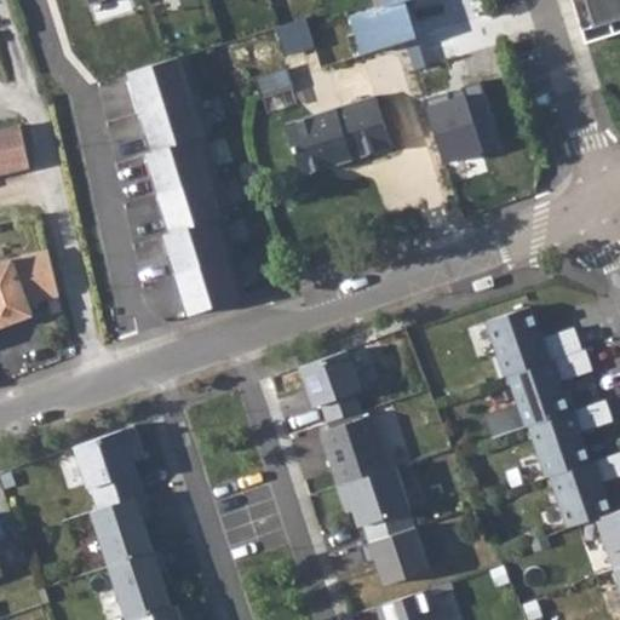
[(619,0),(573,0),(583,27),(619,15),(619,0)]
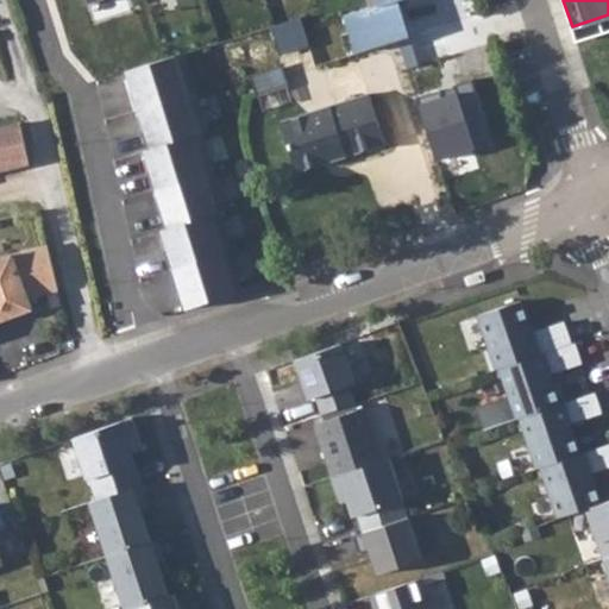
[(253,64),(278,58),(271,32),(246,38),(253,64)]
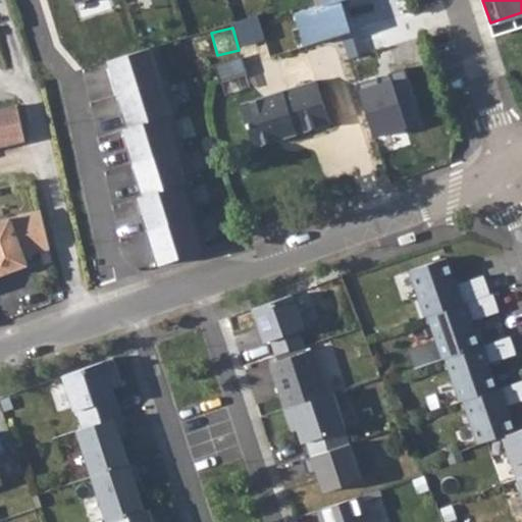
[(158,43),(107,57),(113,74),(110,75),(115,93),(118,92),(124,109),(121,110),(126,127),(173,113),(179,111),(158,43)]
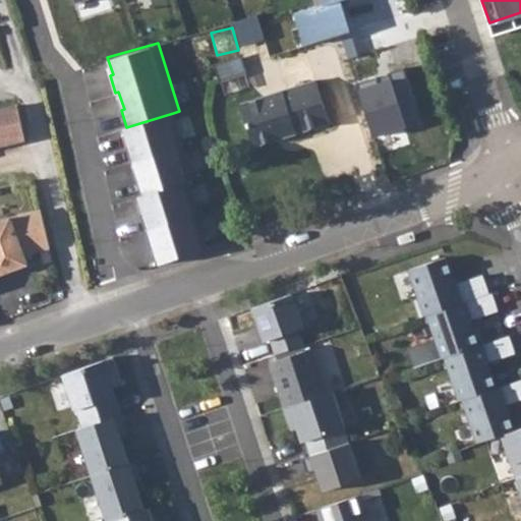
[(244,101),(295,82),(291,71),(240,90),(244,101)]
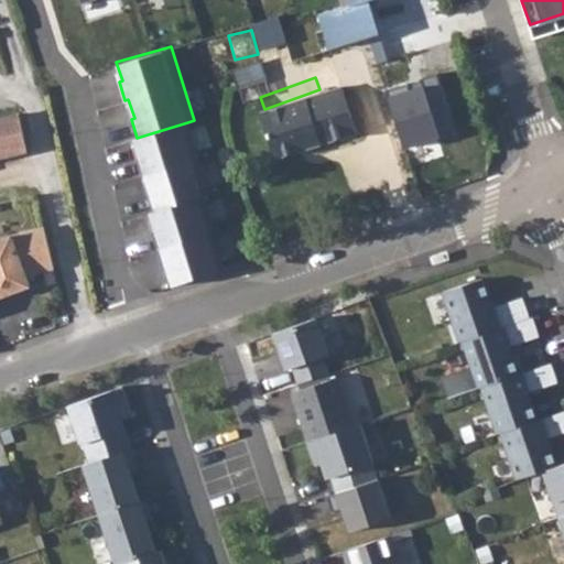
[(350,85),(271,109),(284,154),(365,130),(350,85)]
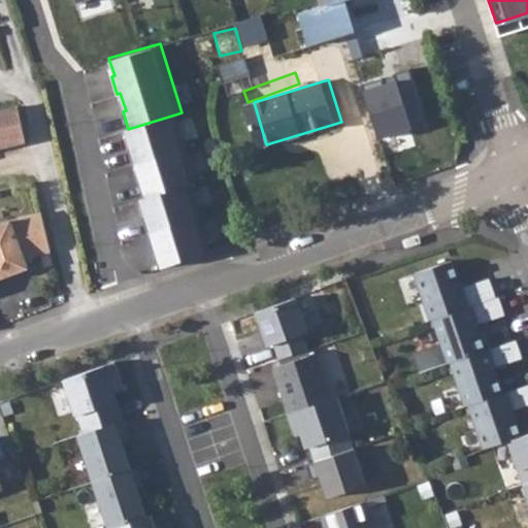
[(0,146),(26,141),(19,106),(0,110),(0,146)]
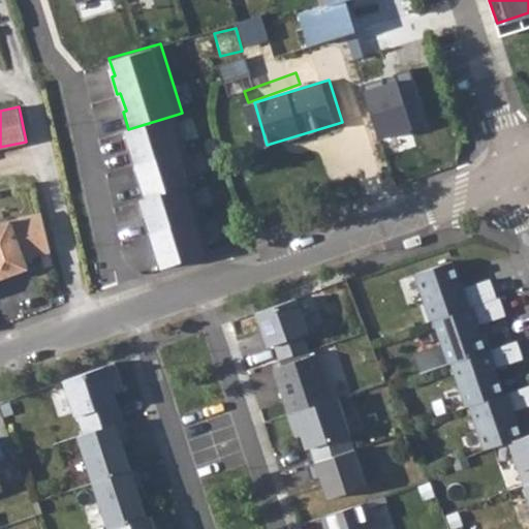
[(186,148),(176,115),(128,129),(125,130),(130,147),(127,148),(132,165),(136,164),(186,148)]
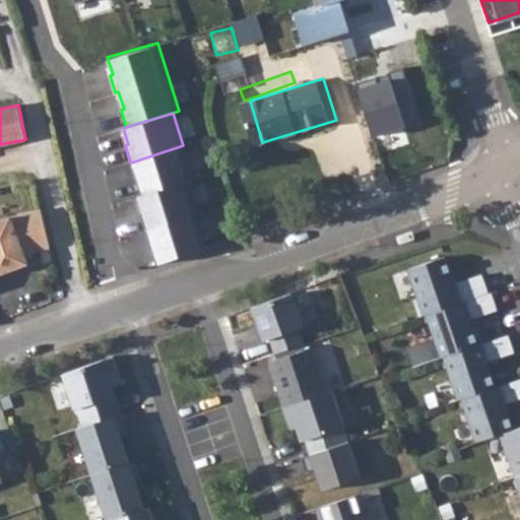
[(189,181),(194,179),(183,145),(134,161),(138,178),(136,179),(141,195),(189,181)]
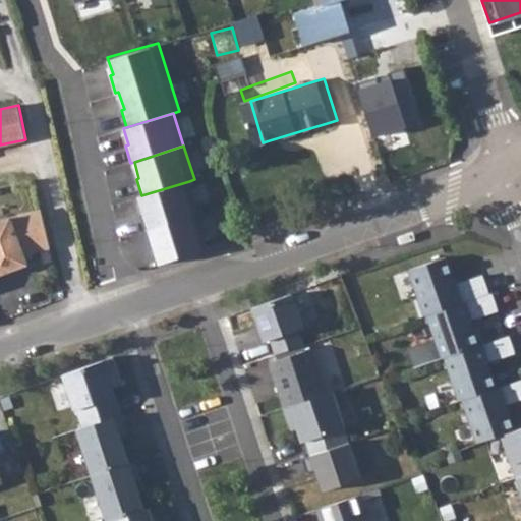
[(199,214),(189,181),(141,195),(138,196),(143,213),(140,214),(146,230),(197,214),(199,214)]
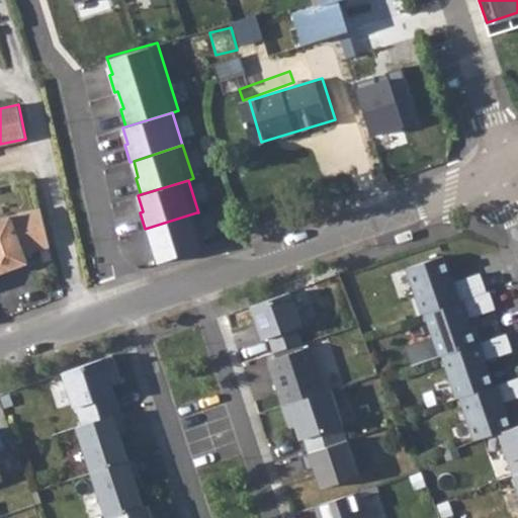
[(24,252),(50,247),(40,209),(10,216),(0,219),(0,271),(15,266),(14,264),(26,260),(24,252)]
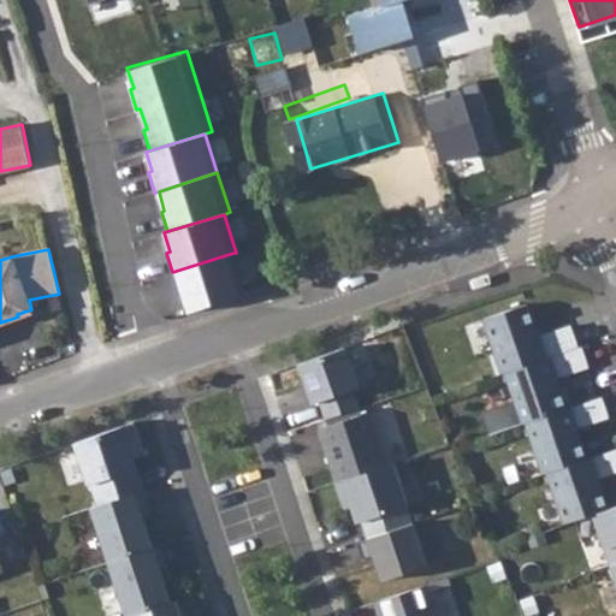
[(246,292),(234,253),(172,272),(178,292),(182,291),(189,312),(246,292)]
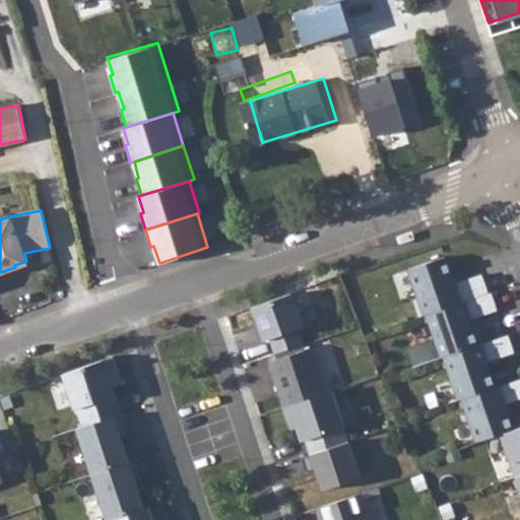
[(414,300),(419,317),(428,314),(489,294),(481,274),(454,284),(445,257),(409,269),(418,299),(414,300)]
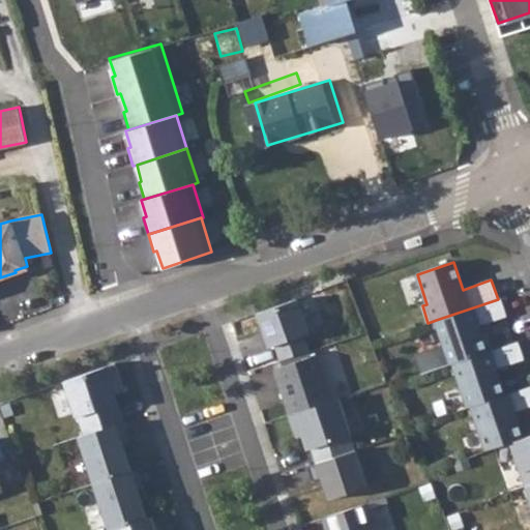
[(298,298),(258,313),(269,347),(276,345),(282,359),(310,350),(304,334),(311,332),(298,298)]
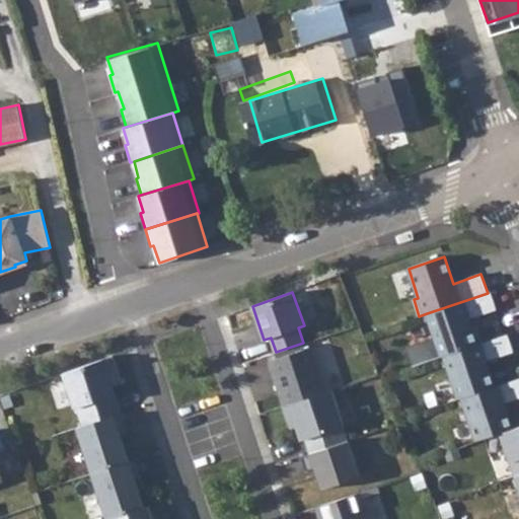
[(496,309),(490,292),(488,293),(427,313),(435,338),(406,347),(413,366),(444,356),(477,344),(468,319),(496,309)]
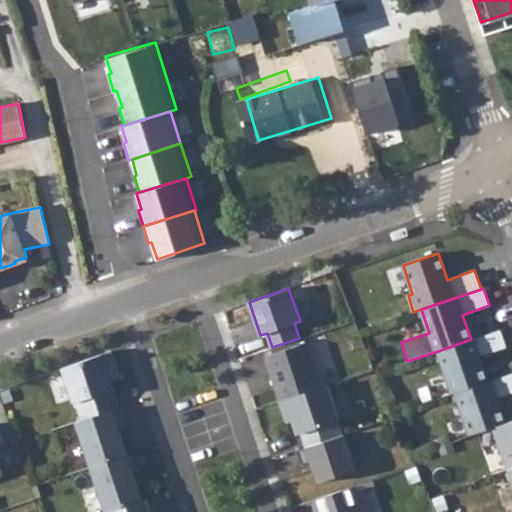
[(506,347),(500,329),(471,339),(438,351),(452,393),(455,392),(488,381),(479,356),(506,347)]
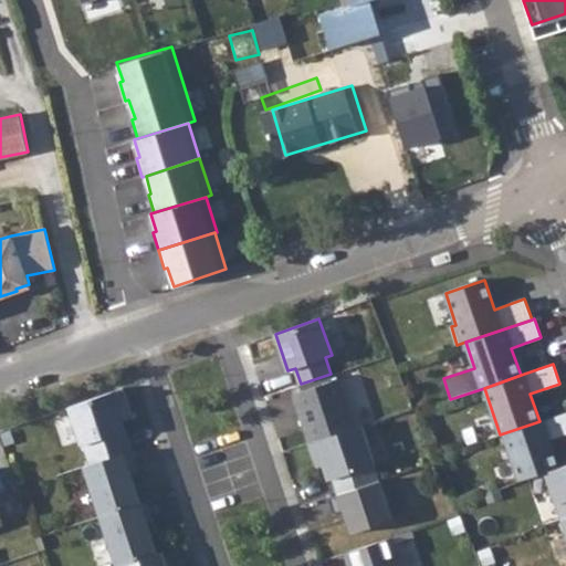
[(301,384),(303,390),(333,380),(331,374),(301,384)]
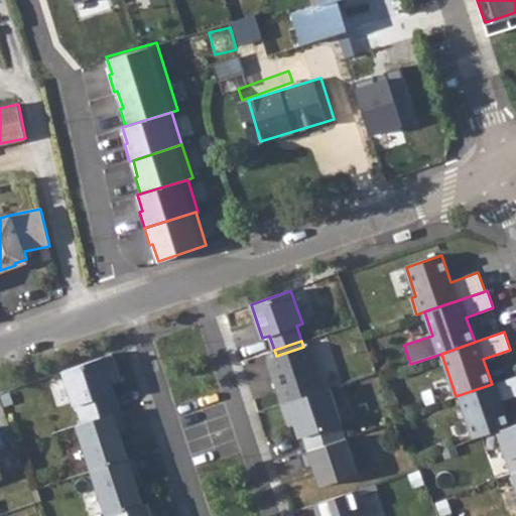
[(267,359),(281,403),(324,389),(309,345),(303,347),(276,356),(267,359)]
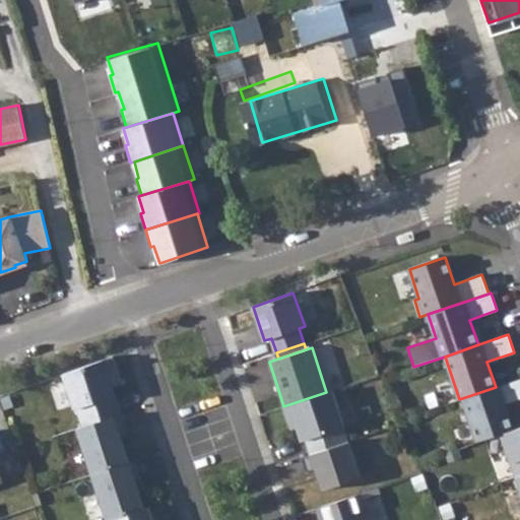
[(83,426),(121,413),(114,394),(109,396),(107,390),(112,388),(121,385),(111,356),(62,374),(74,408),(76,407),(83,426)]
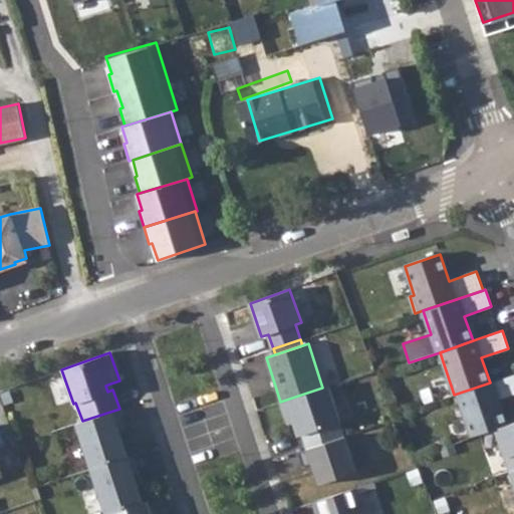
[(513,394),(513,373),(490,382),(457,394),(472,437),(495,429),(508,425),(499,400),(513,394)]
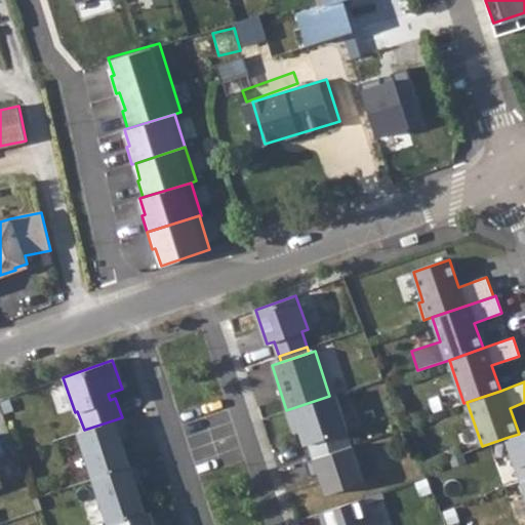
[(351,446),(335,394),(329,396),(286,410),(292,426),(297,425),(311,459),(351,446)]
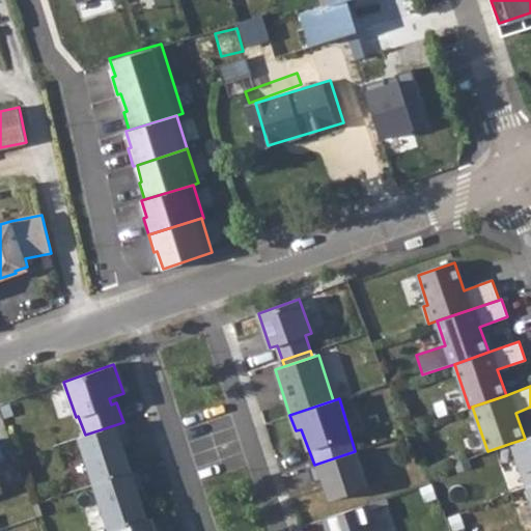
[(130,443),(123,422),(85,435),(78,437),(93,484),(132,472),(122,445),(130,443)]
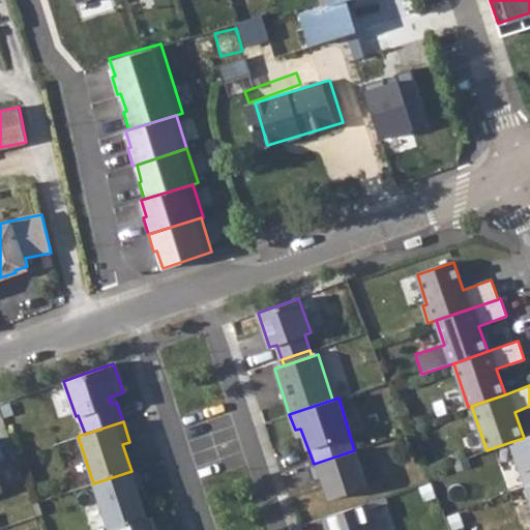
[(529,435),(524,438),(510,442),(526,487),(529,484),(529,435)]
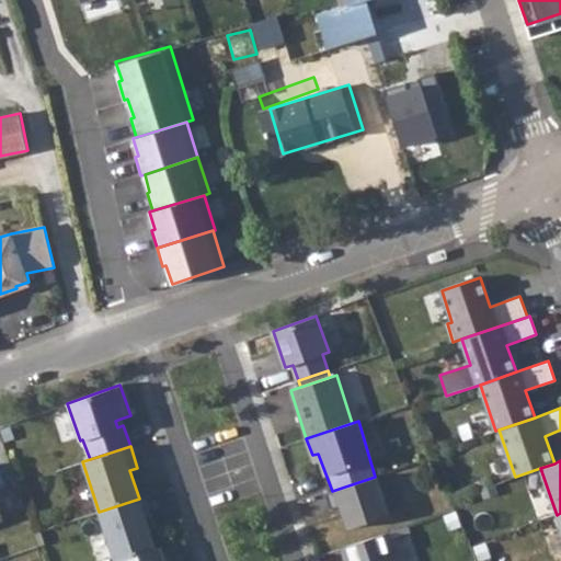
[(389,515),(376,476),(375,477),(332,491),(324,493),(330,510),(340,506),(347,528),(389,515)]
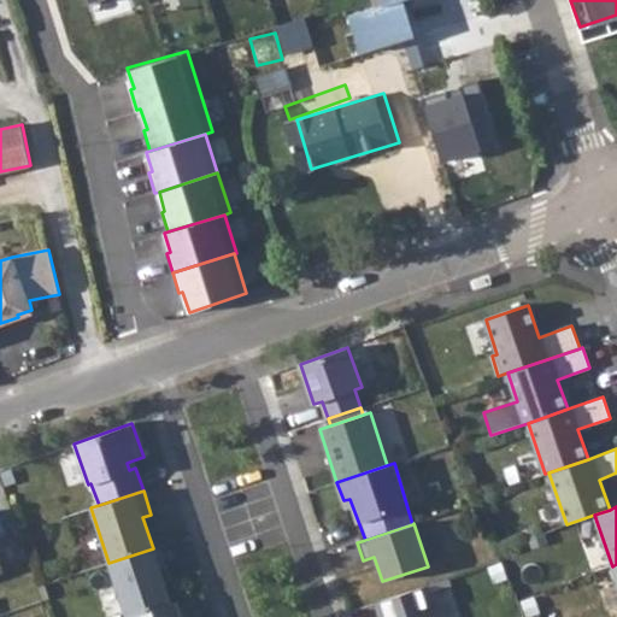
[(168,566),(162,546),(153,548),(109,563),(125,616),(128,616),(130,616),(171,604),(160,569),(168,566)]
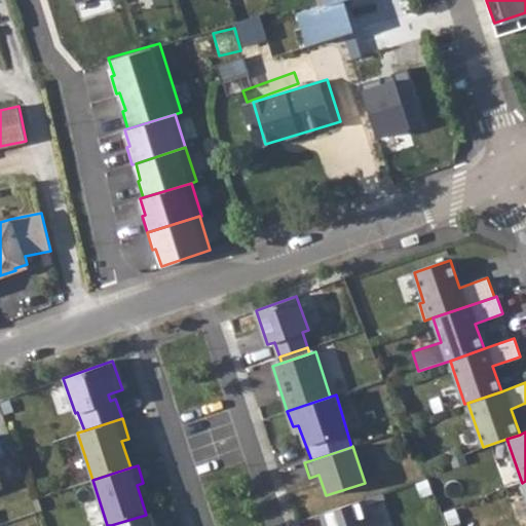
[(321,514),(325,525),(372,525),(364,499),(321,514)]
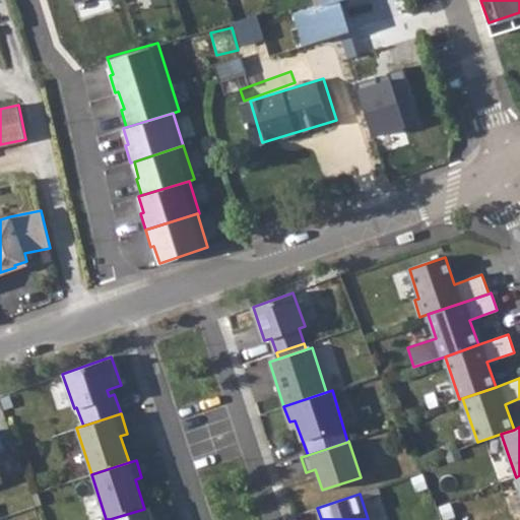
[(155,519),(151,506),(144,509),(110,519),(155,519)]
